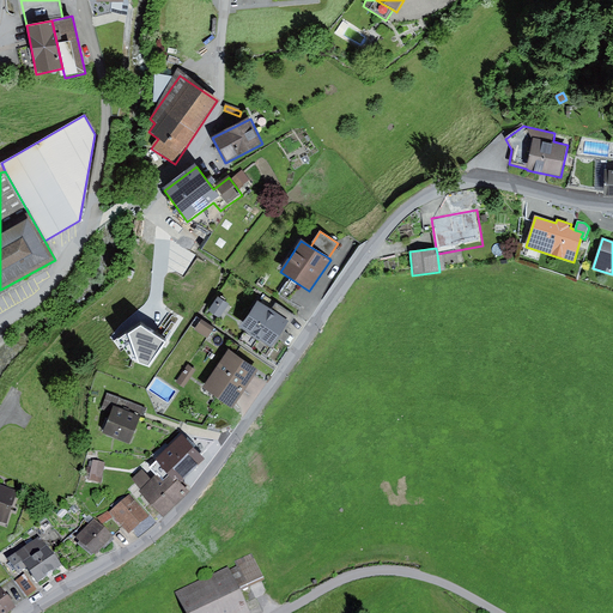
[(229,304),(219,298),(210,311),(219,319),(229,304)]
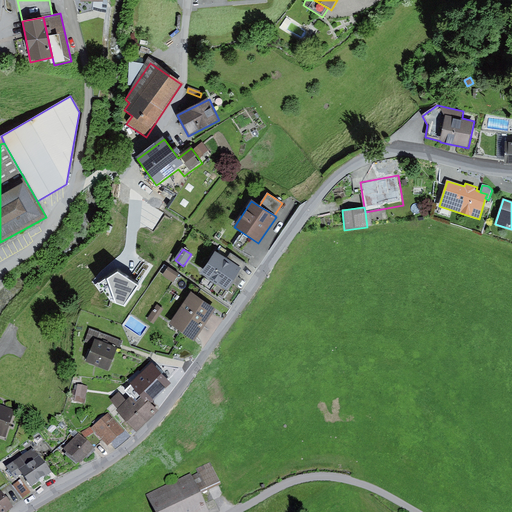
[(227,259),(215,252),(201,274),(228,290),(242,268),(227,259)]
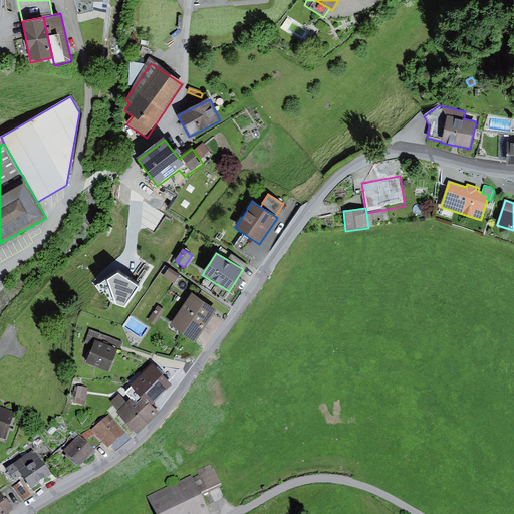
[(231,254),(228,260),(243,269),(245,271),(249,265),(231,254)]
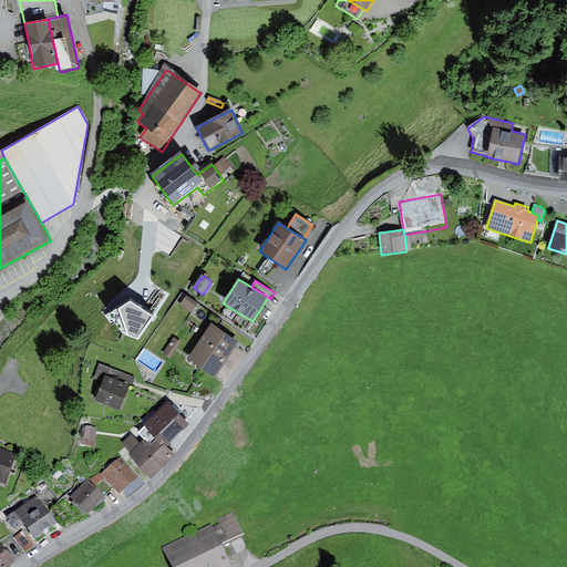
[(198,303),(186,296),(181,306),(192,313),(198,303)]
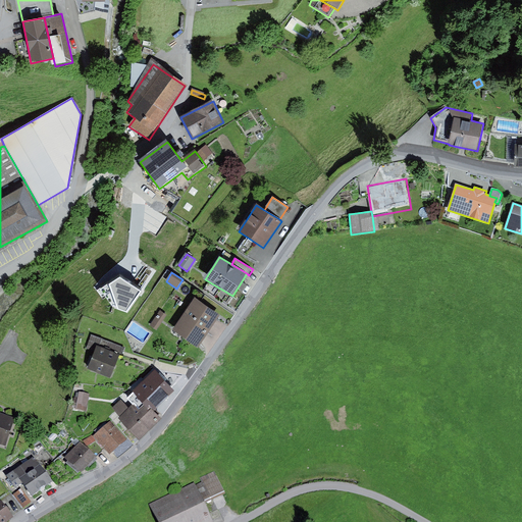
[(220,315),(195,298),(172,330),(198,348),(220,315)]
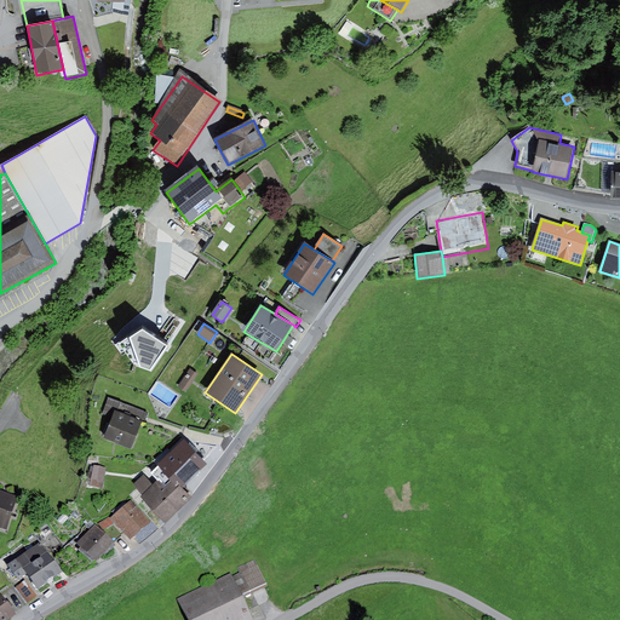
[(190,369),(178,388),(187,394),(199,375),(190,369)]
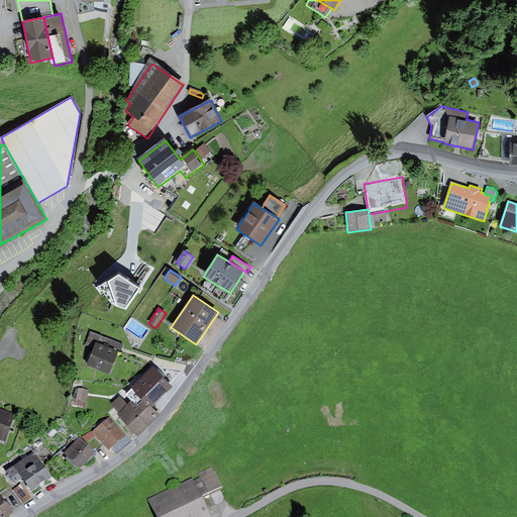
[(85,345),(94,349),(96,343),(118,351),(121,352),(124,344),(90,332),(85,345)]
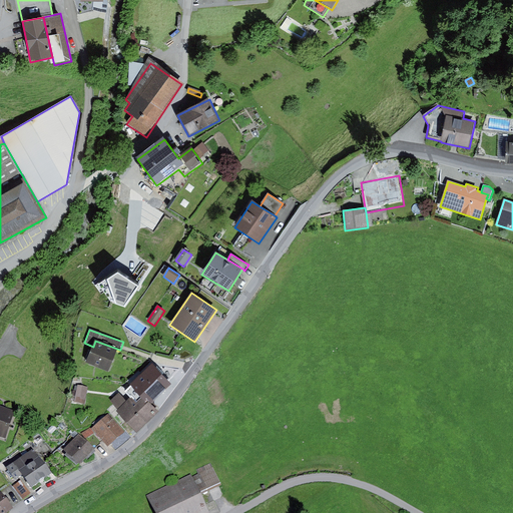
[(117,349),(95,341),(93,347),(86,363),(108,372),(117,349)]
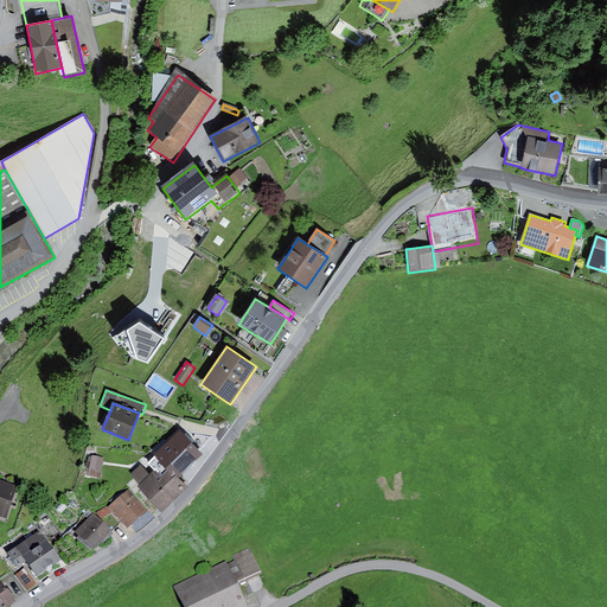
[(139,480),(139,481),(163,506),(190,481),(177,468),(189,457),(173,441),(151,464),(154,467),(149,471),(139,480)]
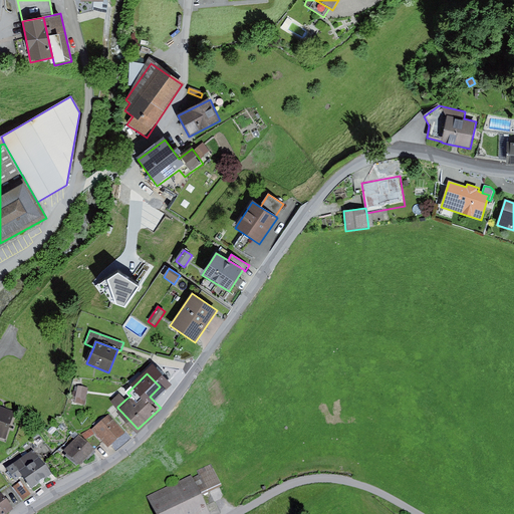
[(88,389),(78,386),(74,403),(84,405),(88,389)]
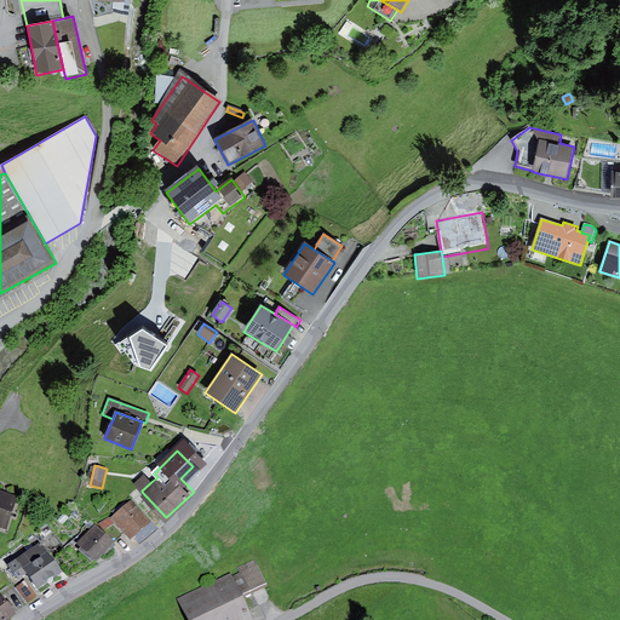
[(142,491),(153,481),(144,472),(133,482),(142,491)]
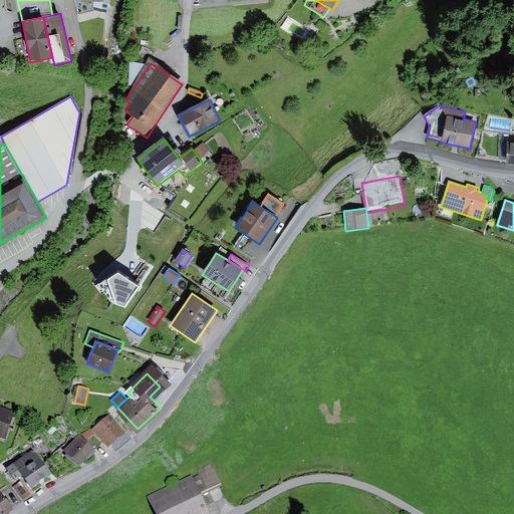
[(0,437),(6,440),(15,412),(0,406),(0,437)]
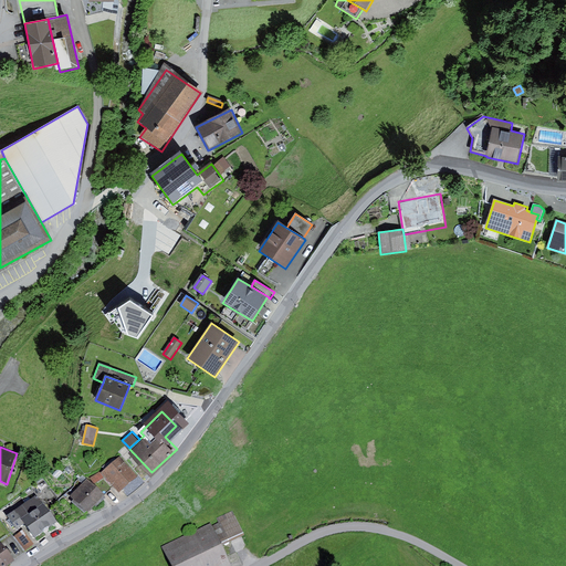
[(119,457),(101,473),(118,493),(137,477),(119,457)]
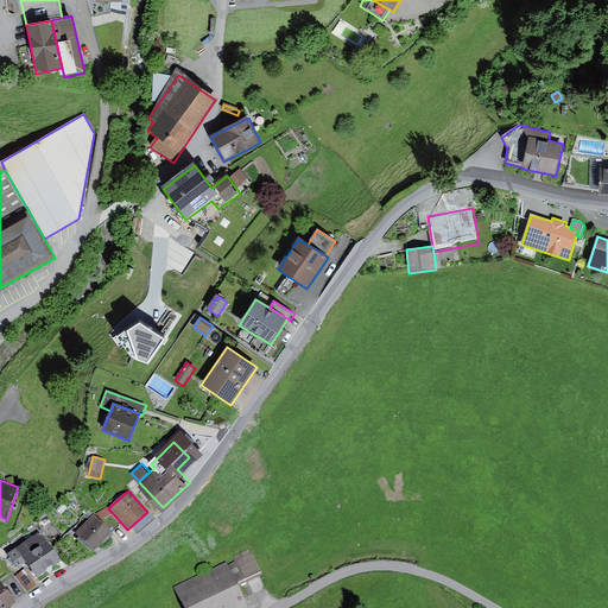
[(107,507),(96,513),(101,520),(112,514),(107,507)]
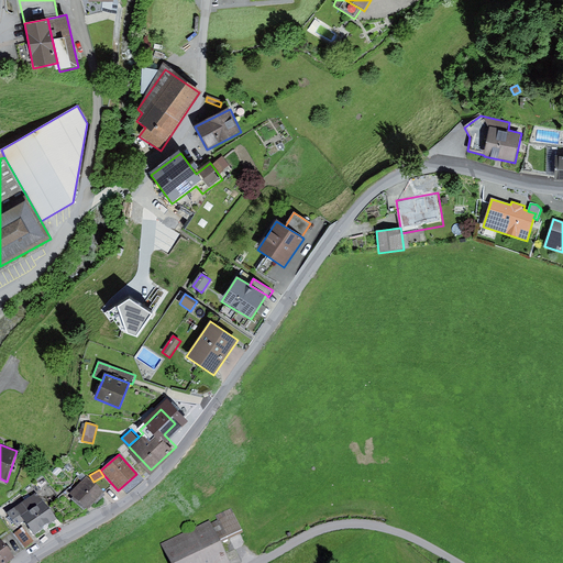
[(86,476),(70,494),(74,496),(70,499),(85,510),(87,508),(88,509),(94,501),(97,504),(105,495),(102,493),(103,492),(86,476)]
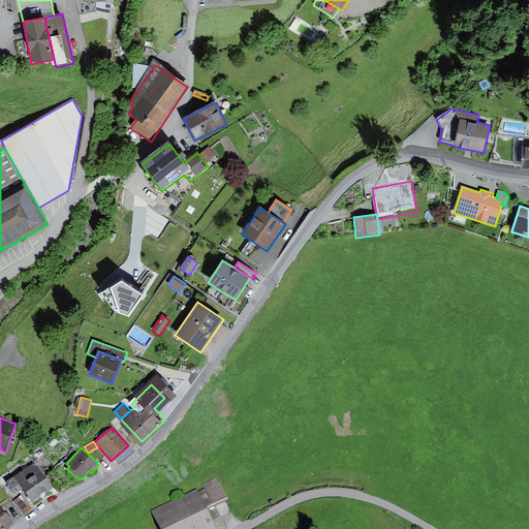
[(34,462),(6,481),(16,494),(23,489),(32,502),(53,487),(34,462)]
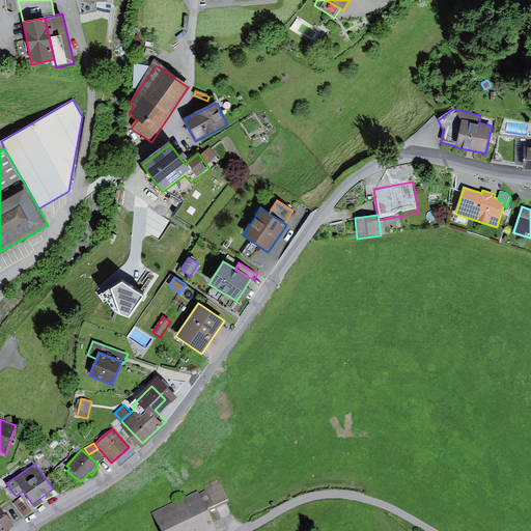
[(205,510),(228,501),(218,479),(203,486),(205,491),(198,494),(205,510)]
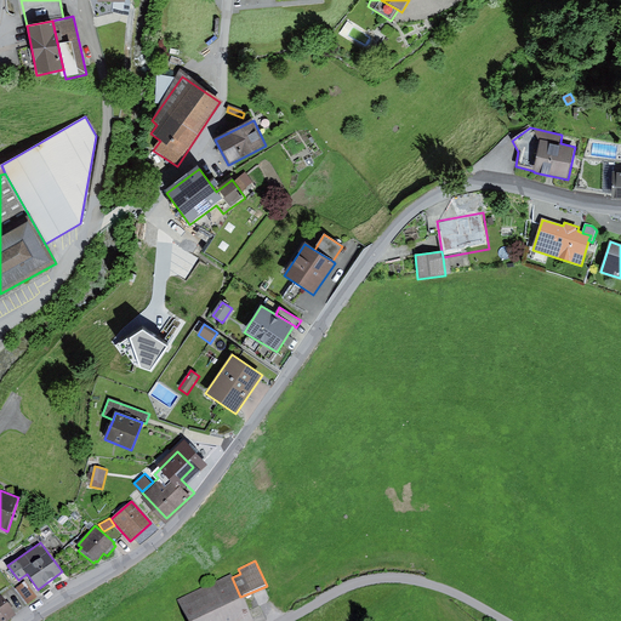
[(187,620),(252,620),(240,597),(232,577),(231,574),(177,600),(187,620)]
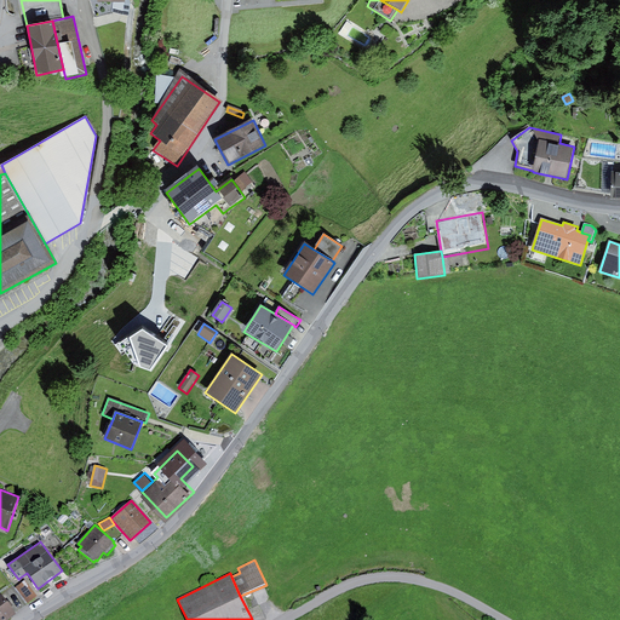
[(24,580),(15,587),(27,603),(36,596),(24,580)]
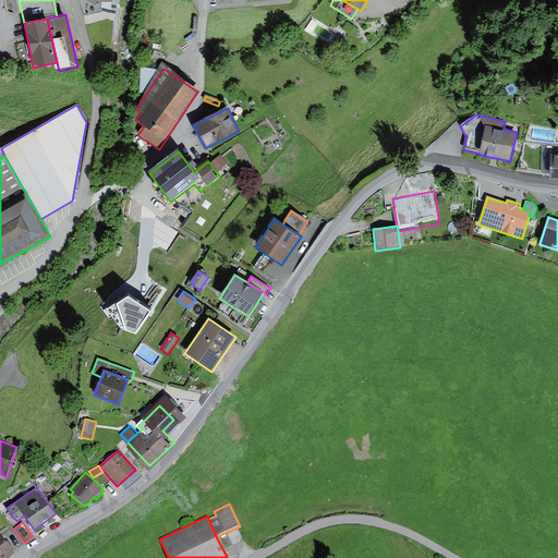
[(0,533),(0,557),(5,557),(14,553),(0,533)]
